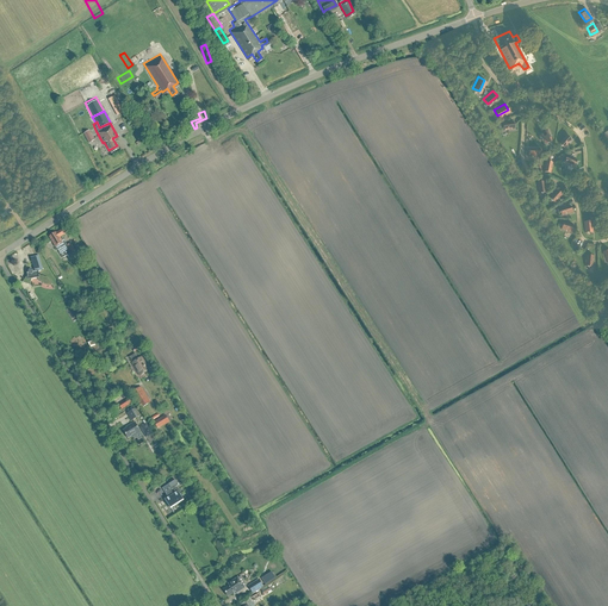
[(87,127),(81,130),(87,141),(92,137),(87,127)]
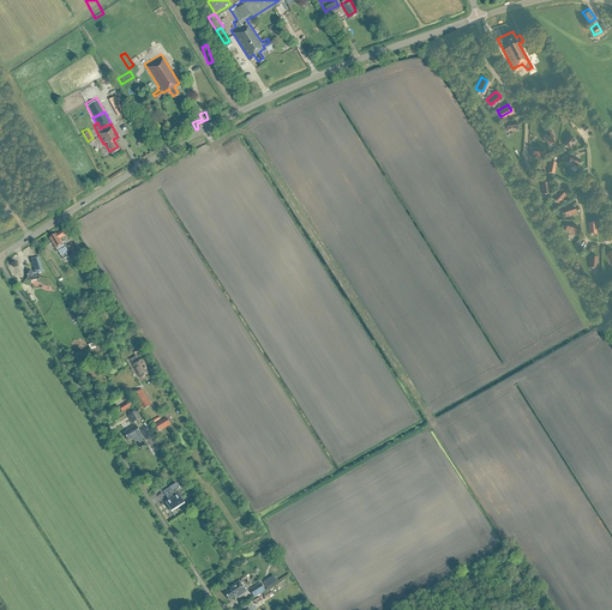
[(547,142),(553,139),(550,128),(543,132),(547,142)]
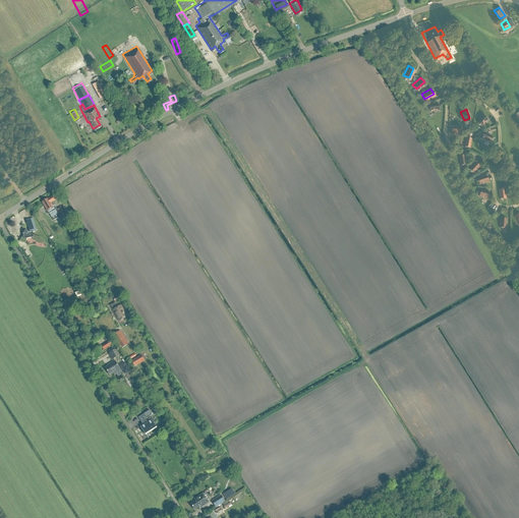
[(481,113),(475,120),(480,124),(485,117),(481,113)]
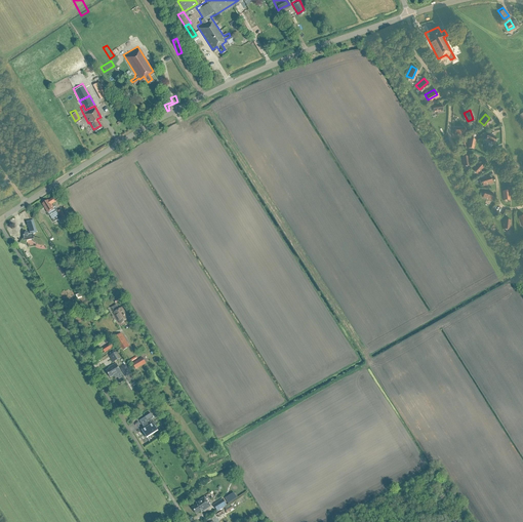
[(494,135),(486,131),(483,137),(491,141),(494,135)]
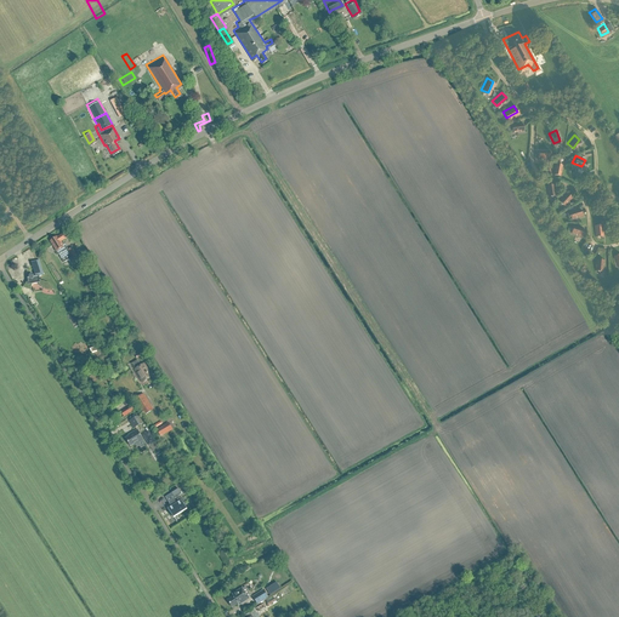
[(562,204),(569,195),(564,190),(557,199),(562,204)]
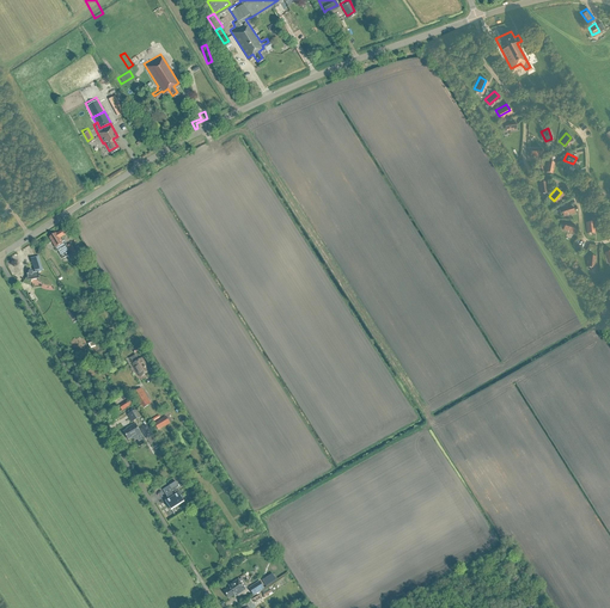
[(572,210),(569,203),(559,207),(561,213),(572,210)]
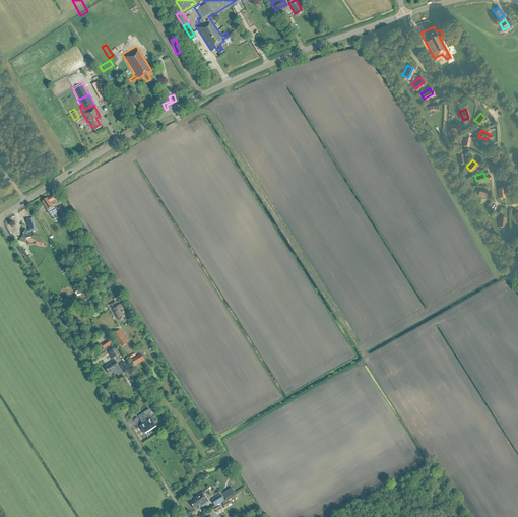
[(487,190),(478,187),(476,193),(486,196),(487,190)]
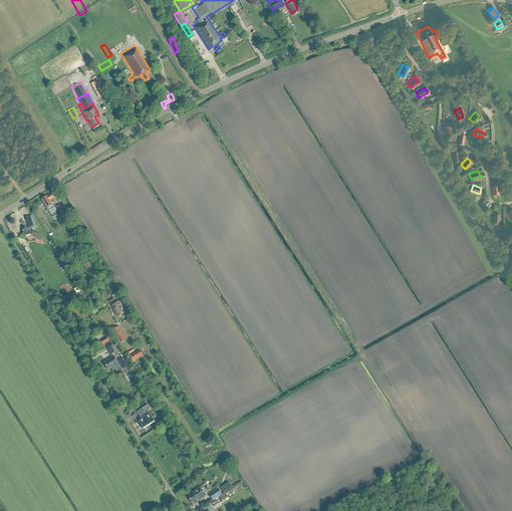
[(56,216),(62,212),(60,209),(61,209),(57,203),(54,204),(49,197),(54,194),(52,190),(45,194),(39,197),(45,206),(45,205),(51,215),(54,212),(56,216)]
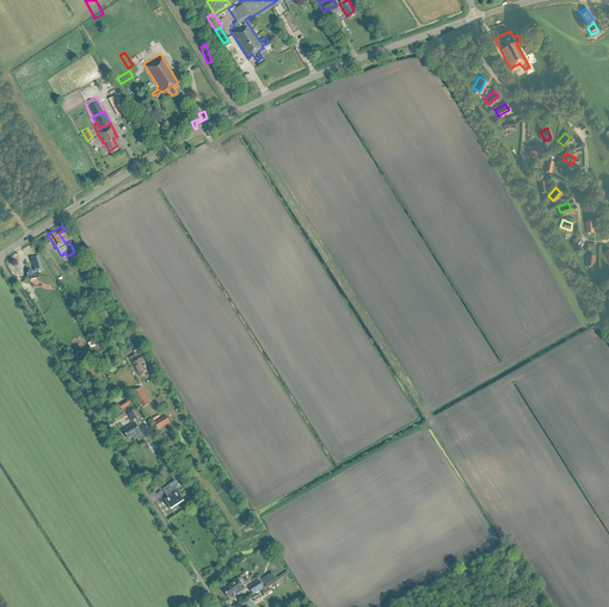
[(37,272),(36,268),(41,267),(36,253),(29,255),(32,268),(28,266),(26,270),(24,270),(25,273),(20,279),(28,283),(30,277),(35,276),(37,278),(41,280),(43,282),(47,283),(50,283),(45,276),(37,272)]
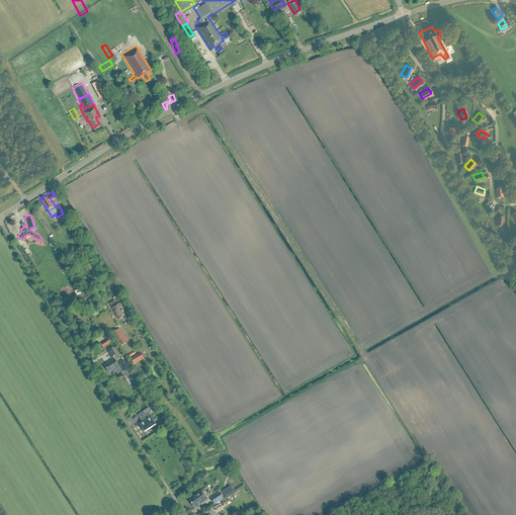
[(113,297),(107,302),(110,306),(116,317),(124,312),(117,301),(115,302),(113,297)]
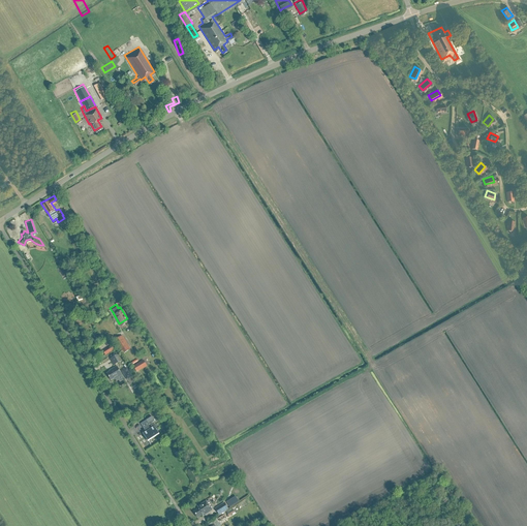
[(120,351),(126,347),(128,346),(120,333),(112,338),(120,351)]
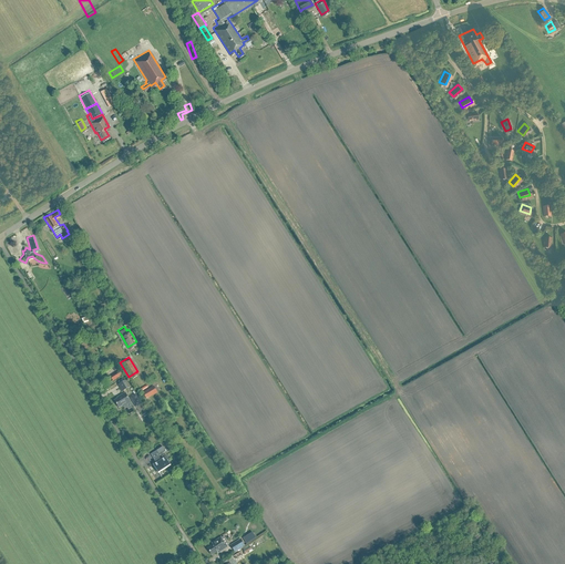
[(117,368),(108,373),(111,378),(120,371),(117,368)]
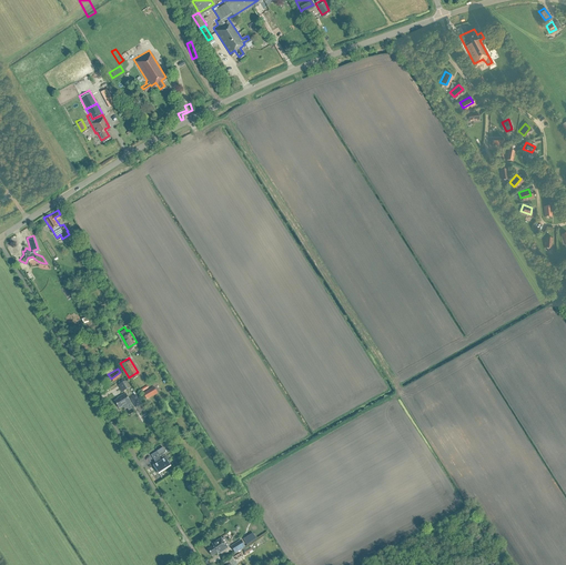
[(121,389),(127,385),(123,379),(118,382),(121,389)]
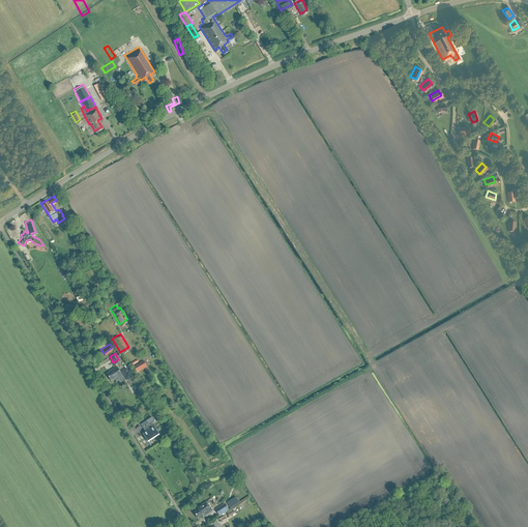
[(144,363),(141,358),(132,364),(135,370),(144,363)]
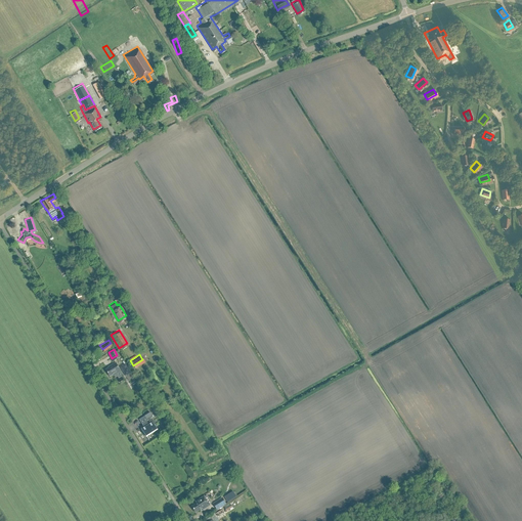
[(112,373),(119,368),(114,360),(109,363),(109,364),(107,365),(107,364),(103,367),(107,374),(112,372),(112,373)]
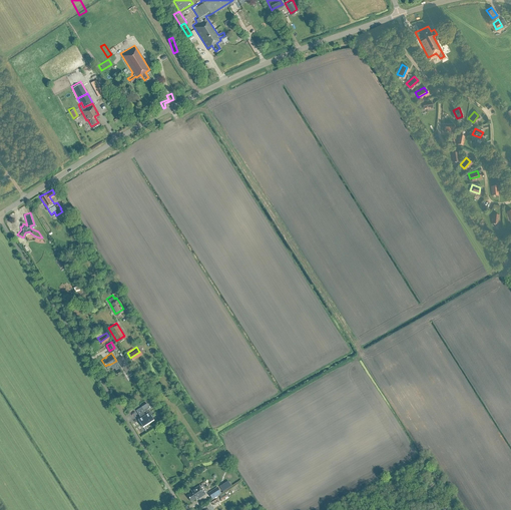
[(141,426),(152,419),(146,409),(134,416),(141,426)]
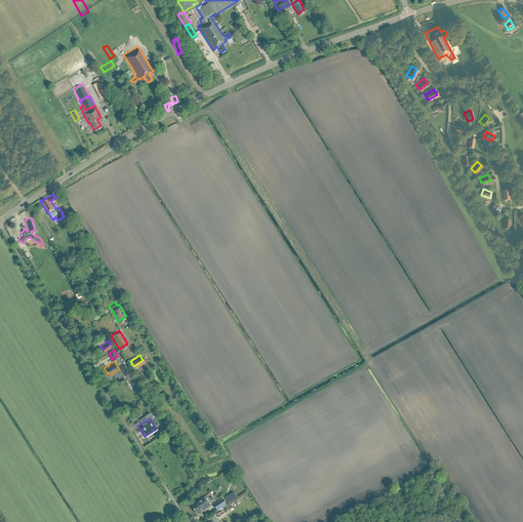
[(234,487),(226,492),(229,497),(237,491),(234,487)]
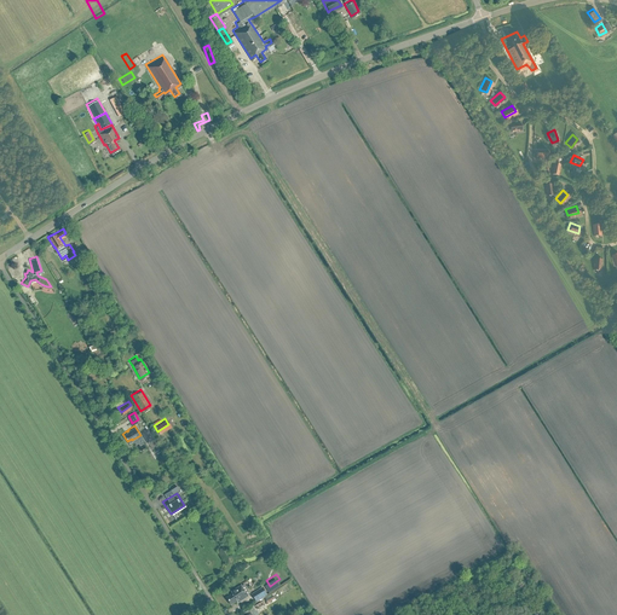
[(229,592),(223,596),(228,602),(232,598),(234,599),(243,593),(243,592),(246,591),(242,586),(240,589),(237,584),(228,591),(229,592)]
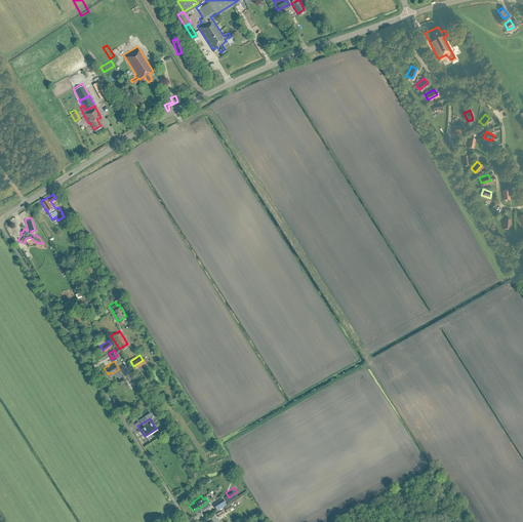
[(215,508),(225,502),(220,496),(211,502),(215,508)]
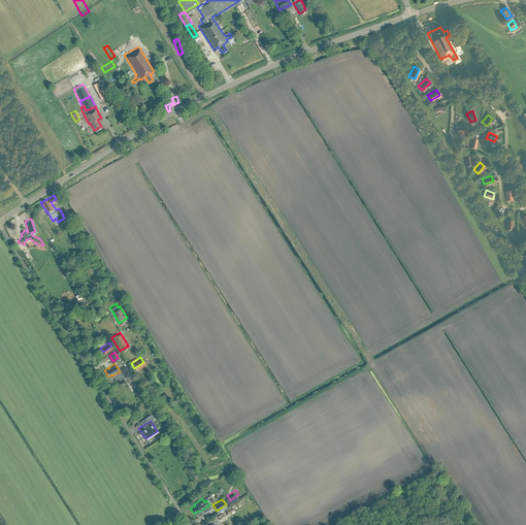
[(214,524),(212,523),(217,521),(214,516),(207,520),(210,523),(206,524),(214,524)]
